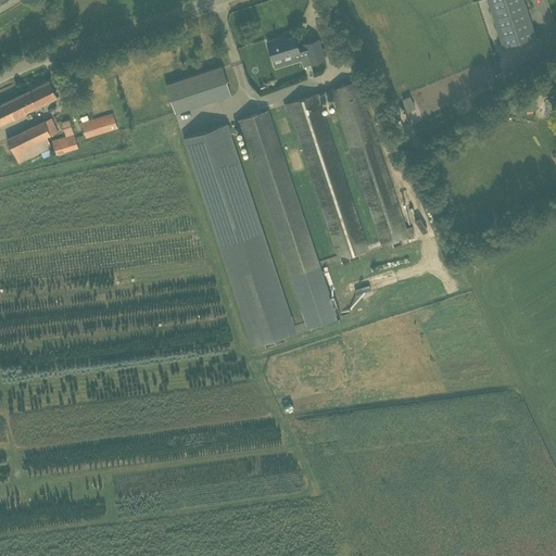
[(0,0),(0,11),(19,0),(0,0)]
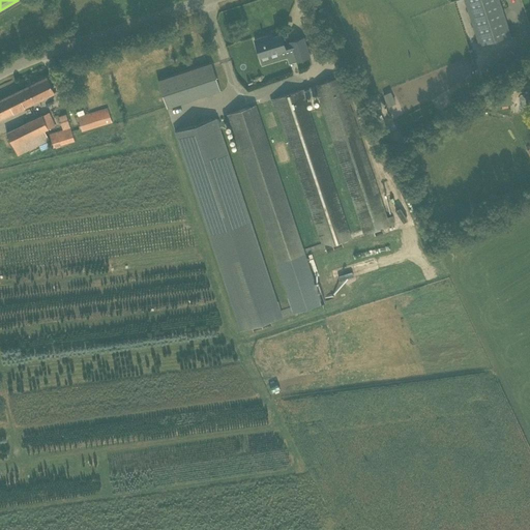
[(507,22),(503,10),(503,8),(507,6),(505,0),(465,0),(478,43),(505,35),(506,40),(511,38),(510,34),(507,22)]
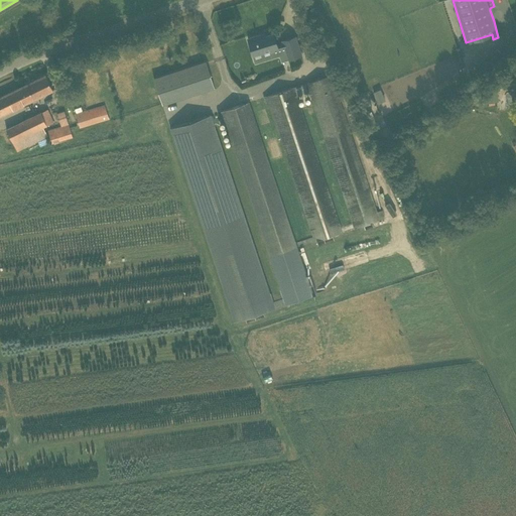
[(288,59),(301,55),(295,36),(282,40),(282,41),(277,43),(273,33),(261,37),(260,34),(248,38),(253,54),(271,48),(272,51),(285,47),(288,59)]
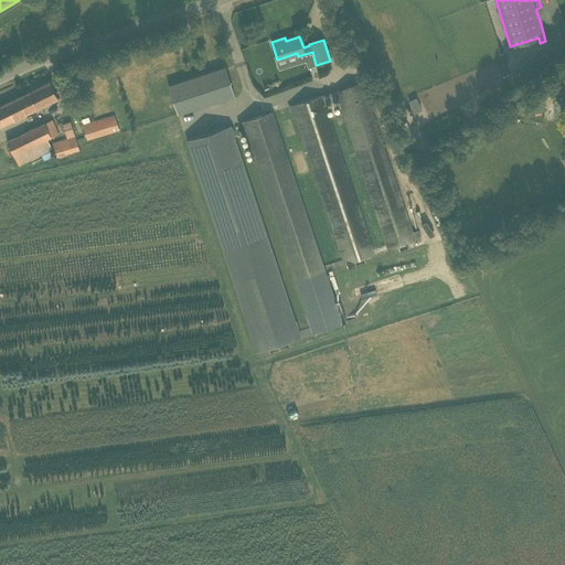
[(226,68),(169,87),(179,117),(235,97),(226,68)]
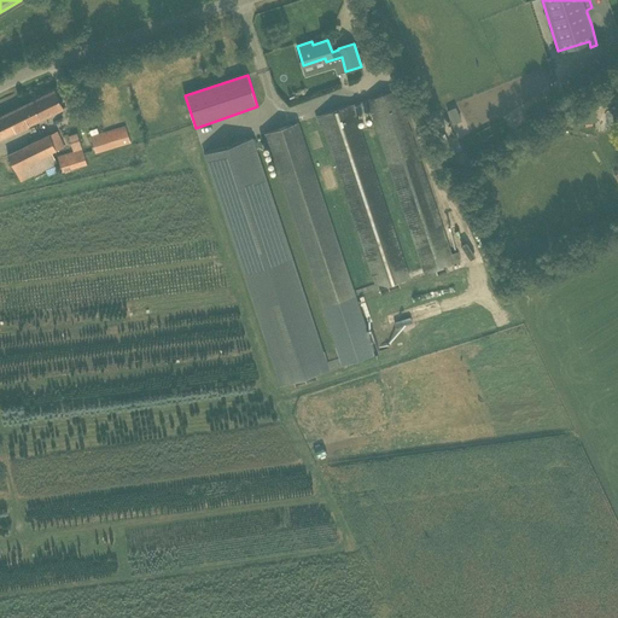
[(445,266),(453,263),(461,261),(458,251),(450,254),(395,88),(319,114),(315,115),(318,123),(321,122),(374,283),(354,291),(315,176),(297,122),(267,133),(266,133),(267,136),(268,136),(269,140),(270,145),(279,169),(280,174),(285,187),(343,363),(375,353),(356,296),(377,289),(379,287),(398,281),(408,278),(354,115),(371,109),(425,273),(436,269),(445,266)]
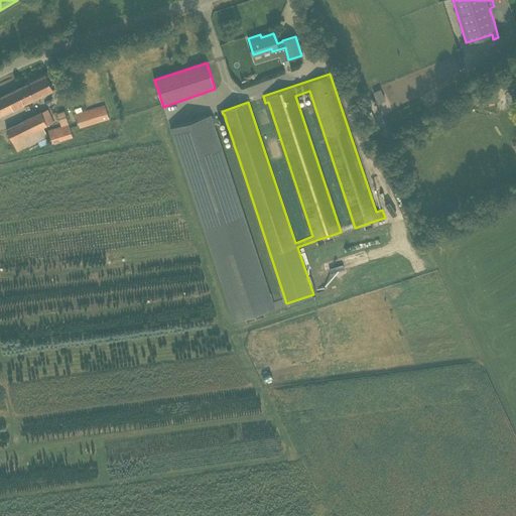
[(0,114),(52,89),(46,75),(0,97),(0,114)]
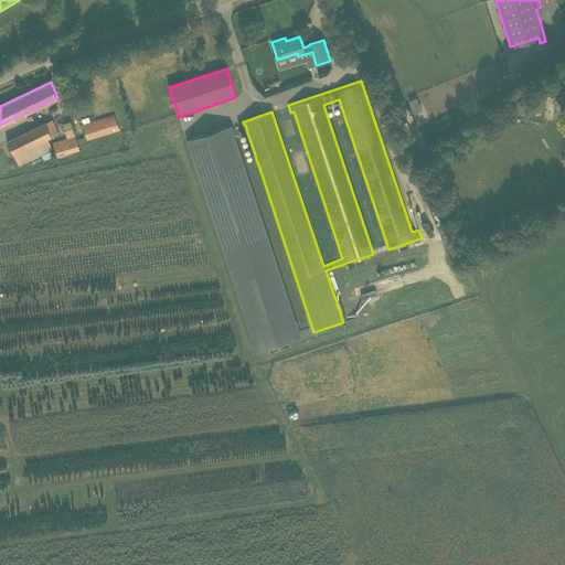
[(533,113),(545,110),(544,97),(532,98),(533,113)]
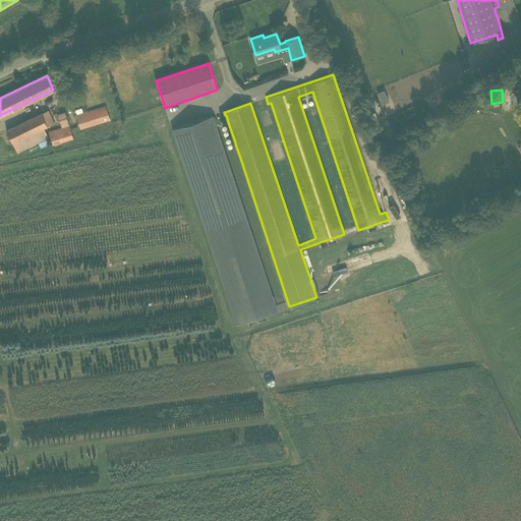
[(76,115),(80,128),(110,120),(106,106),(76,115)]
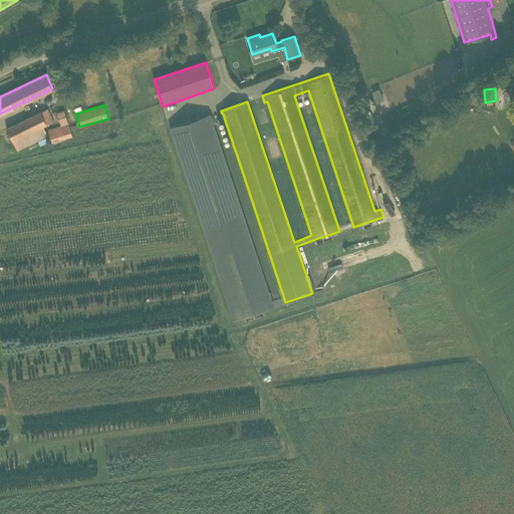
[(42,125),(52,120),(46,108),(7,127),(17,150),(47,135),(42,125)]
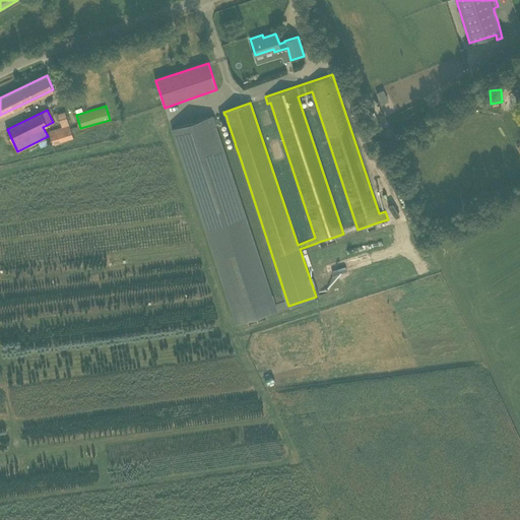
[(236,323),(276,310),(212,115),(172,129),(236,323)]
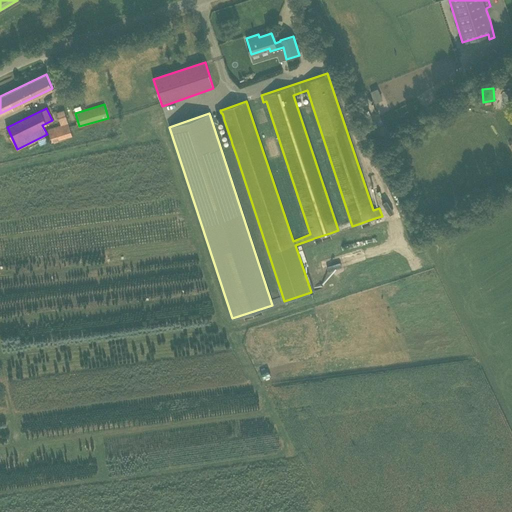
[(66,115),(59,117),(61,125),(47,130),(51,142),(55,141),(54,137),(68,133),(69,137),(72,136),(66,115)]
